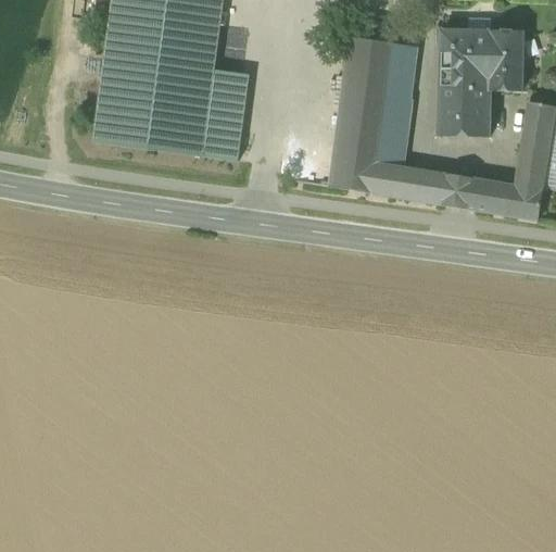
[(113,0),(95,140),(203,155),(214,69),(223,0),(113,0)]
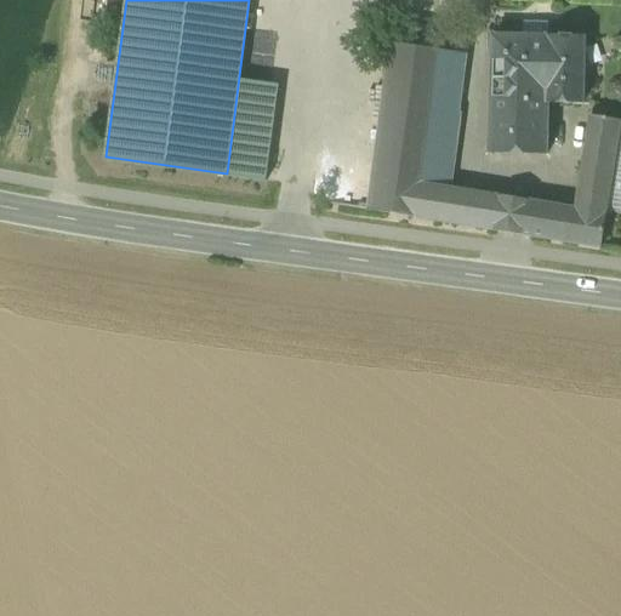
[(369,206),(499,228),(503,194),(453,186),(427,182),(445,47),(444,47),(448,22),(394,13),(369,206)]
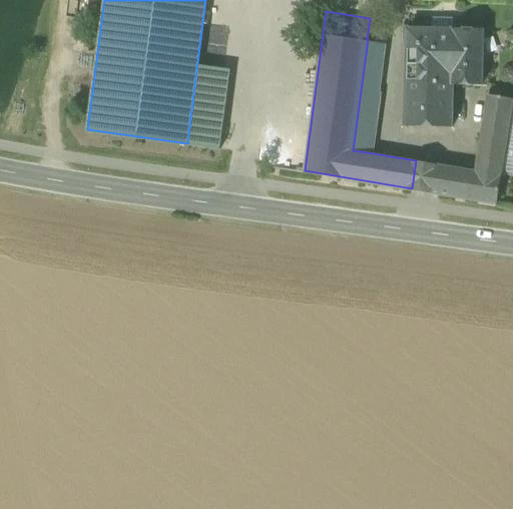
[(405,123),(452,124),(453,82),(482,83),(483,28),(408,27),(405,123)]
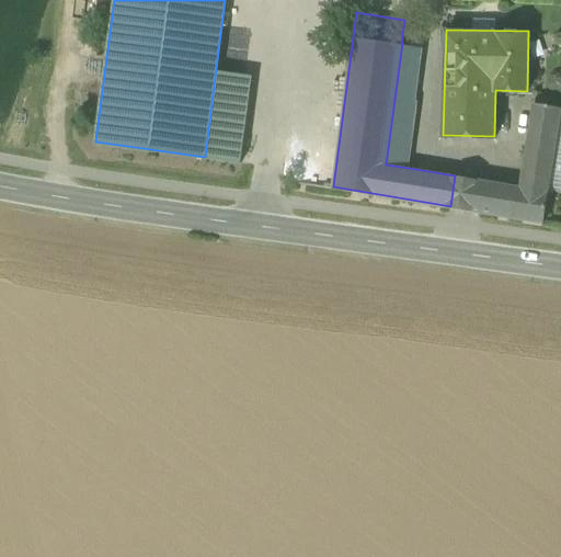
[(423,46),(402,43),(386,165),(409,168),(418,100),(415,99),(423,46)]
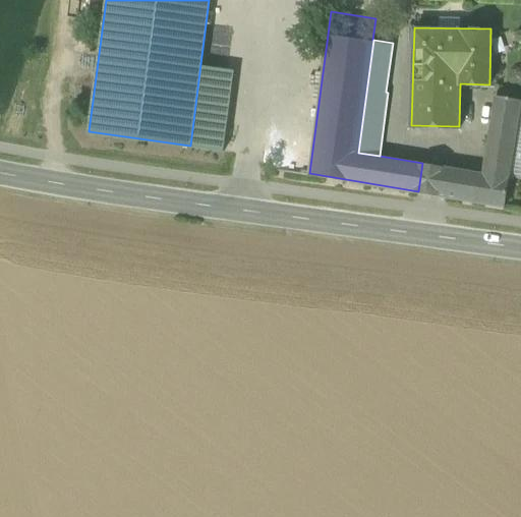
[(234,68),(200,64),(190,146),(223,150),(234,68)]
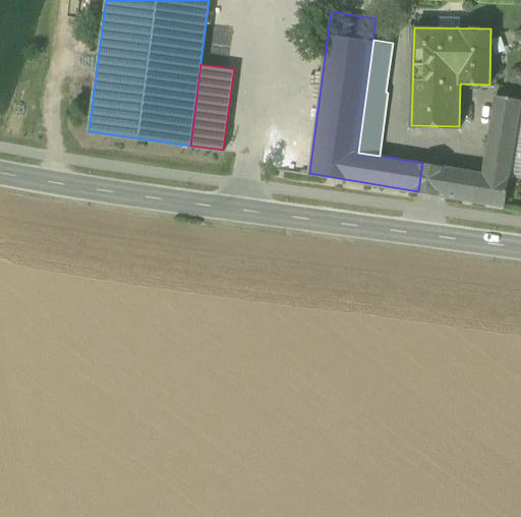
[(483,173),(441,166),(435,193),(504,206),(509,175),(520,103),(520,99),(496,95),(483,173)]
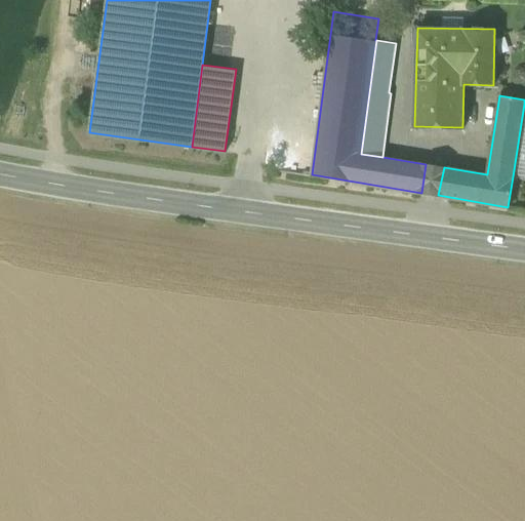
[(524,103),(524,104),(513,176),(524,177),(524,103)]
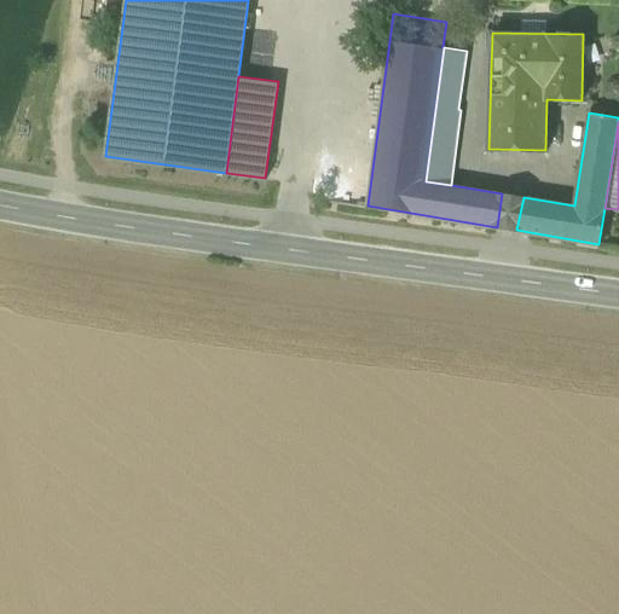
[(497,227),(516,230),(524,197),(502,193),(497,227)]
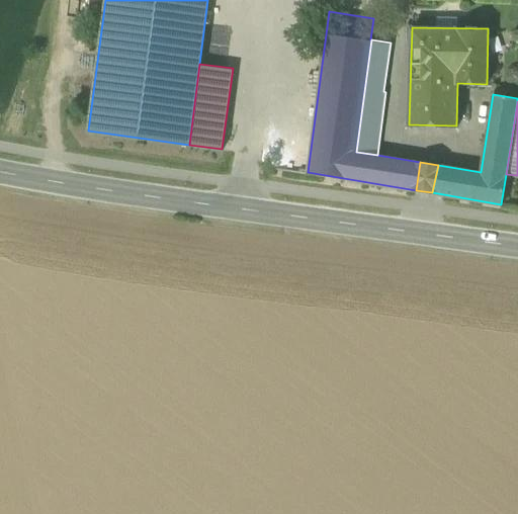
All buildings are outlined.
